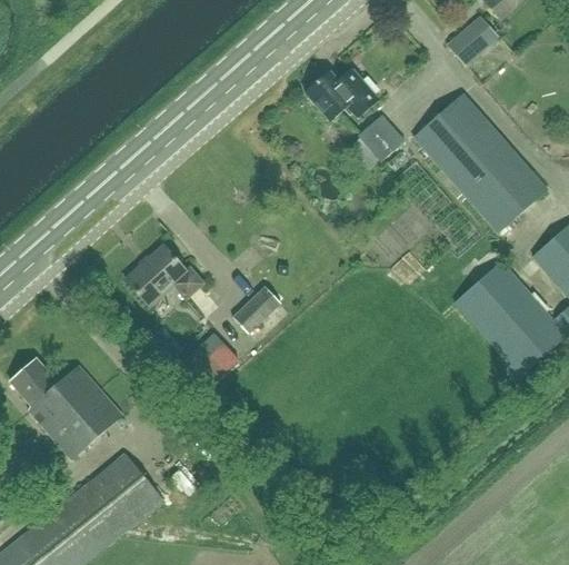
[(516,3),(519,0),(483,0),(499,18),(516,3)]
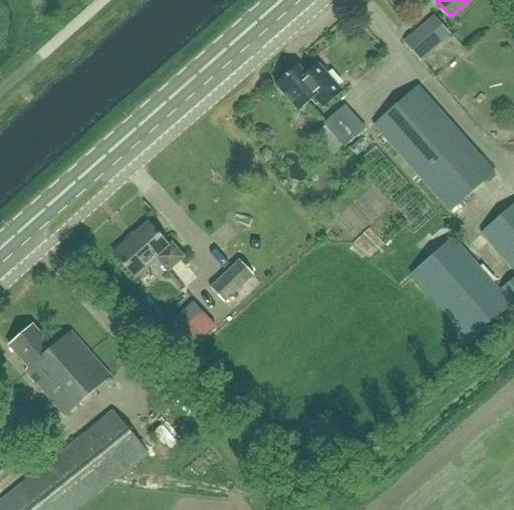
[(419,58),(450,31),(434,13),(403,39),(419,58)]
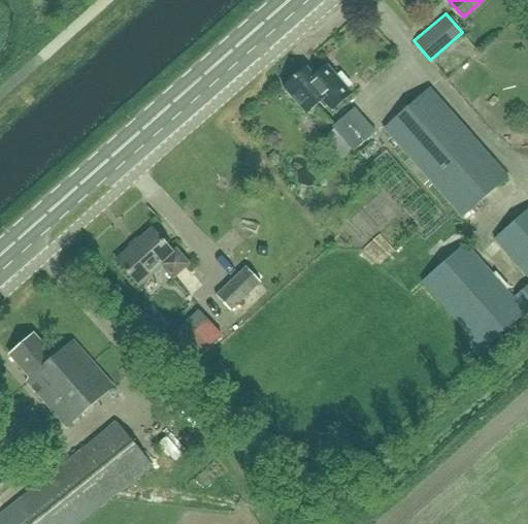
[(314,74),(305,65),(283,84),(306,111),(321,100),(326,105),(329,103),(333,108),(353,92),(328,62),(314,74)]
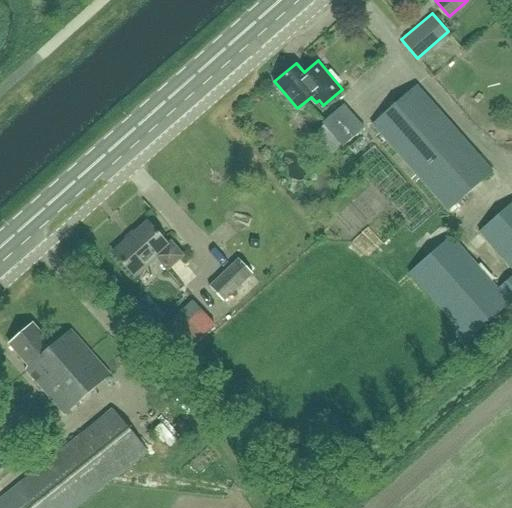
[(371,123),(446,209),(492,169),(416,83),(371,123)]
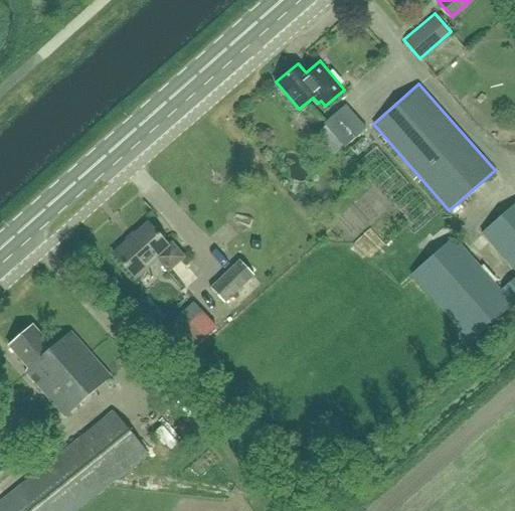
[(345,145),(366,127),(346,103),(325,121),(345,145)]
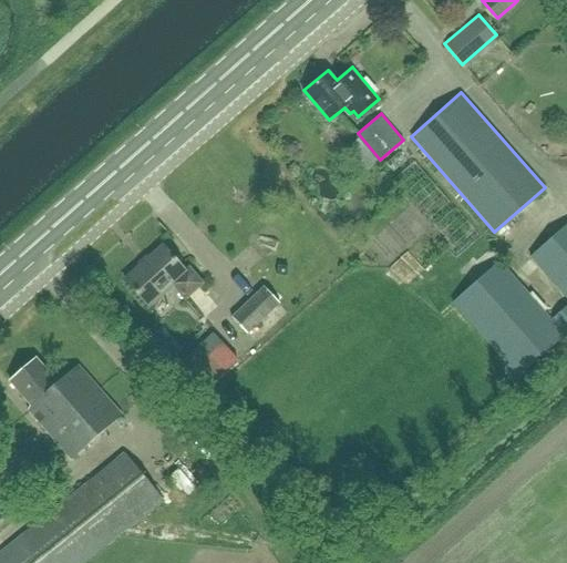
[(566,222),(529,255),(566,296),(566,222)]
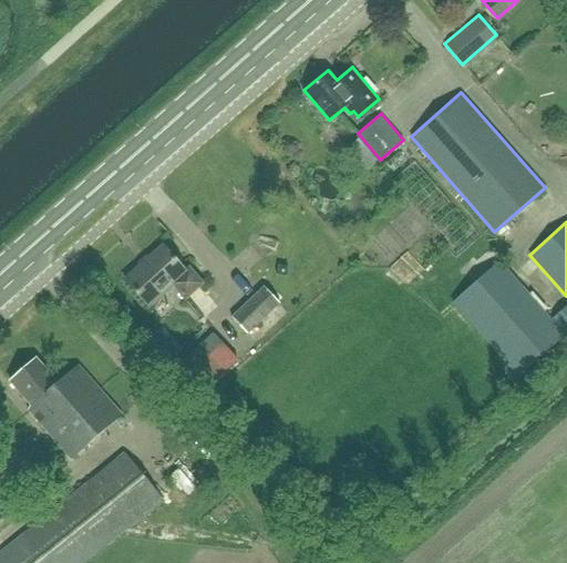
[(147,304),(173,283),(185,297),(203,282),(191,267),(186,270),(164,244),(125,276),(147,304)]
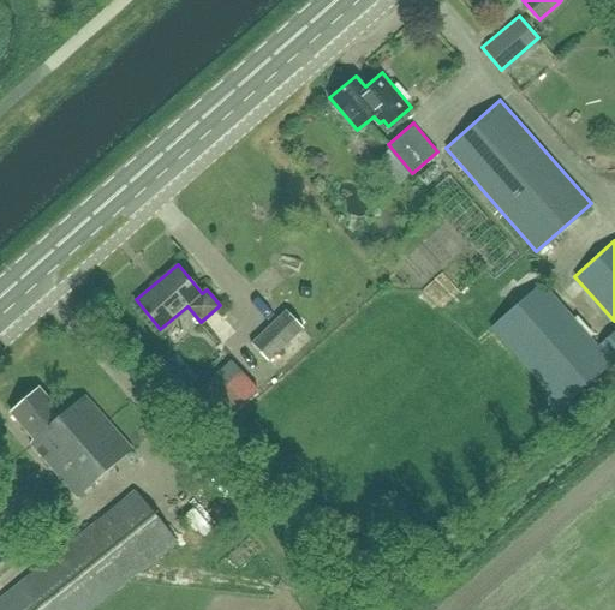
[(490,326),(554,400),(560,406),(610,363),(541,281),(490,326)]
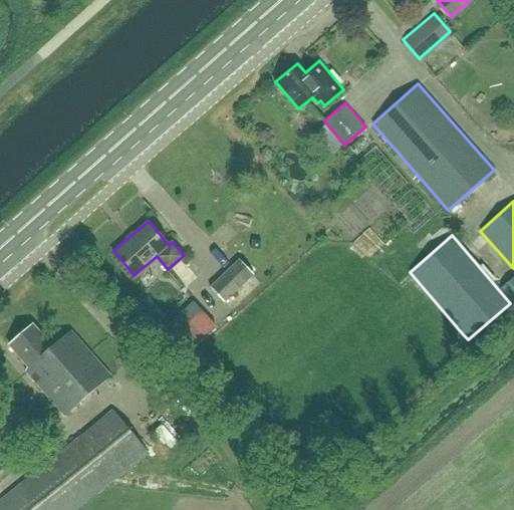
[(223,302),(252,276),(239,261),(209,287),(223,302)]
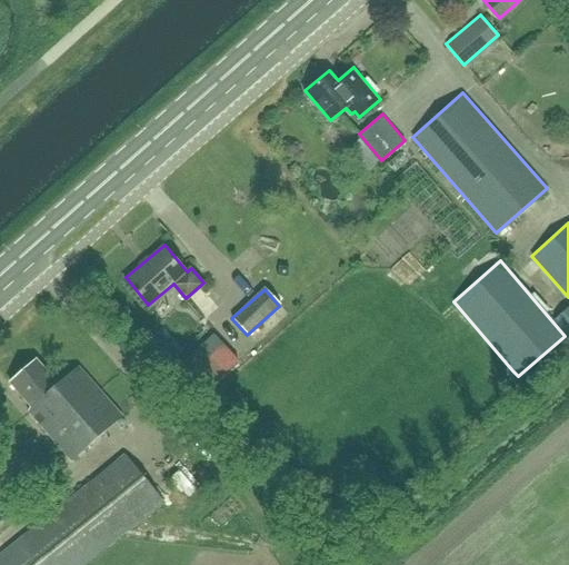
[(568,307),(553,321),(568,338),(568,307)]
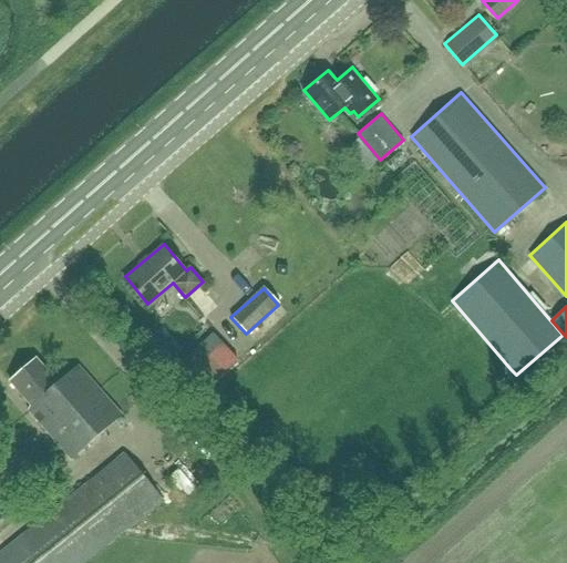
[(74,457),(121,415),(75,365),(58,381),(35,357),(11,380),(33,405),(29,408),(74,457)]
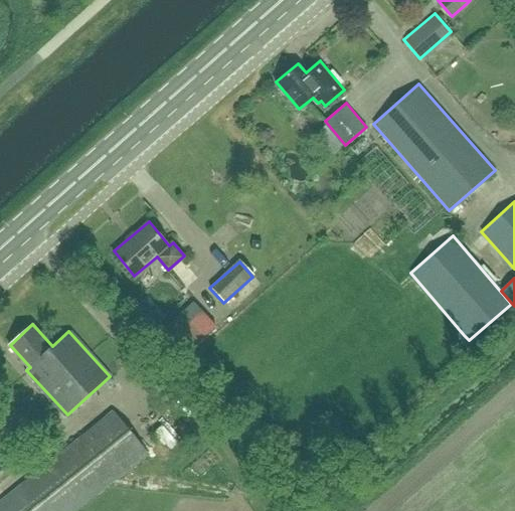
[(0,510),(70,510),(145,452),(112,409),(0,499),(0,510)]
